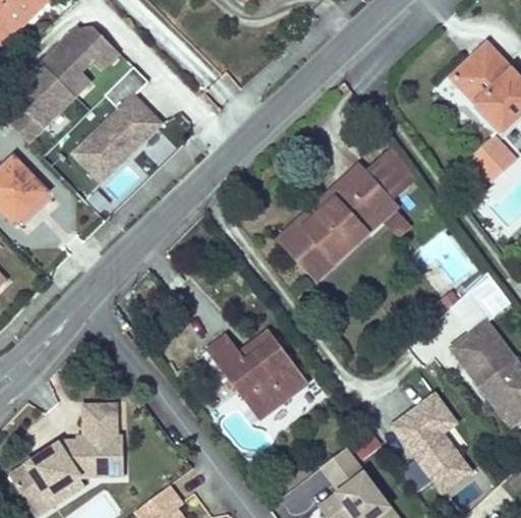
[(37,0),(0,37),(0,47),(46,1),(45,0),(37,0)]
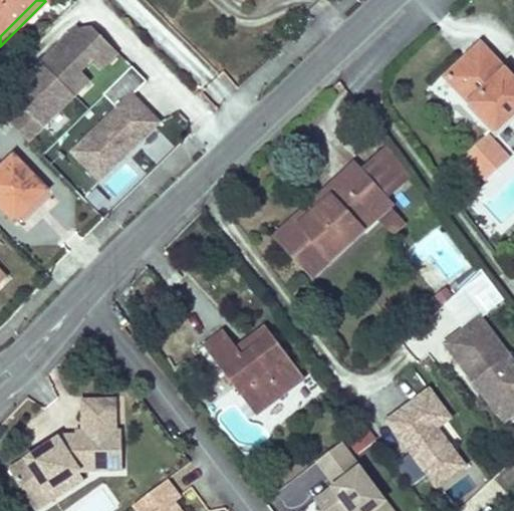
[(0,0),(0,36),(36,0),(44,0),(45,1),(46,0),(0,0)]
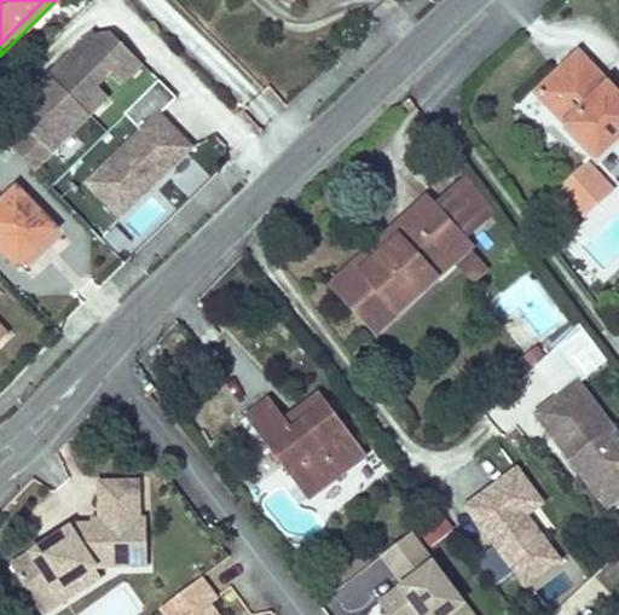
[(34,167),(91,110),(79,98),(97,82),(111,68),(122,79),(143,59),(114,30),(99,33),(94,28),(19,103),(23,108),(17,114),(29,126),(11,144),(34,167)]
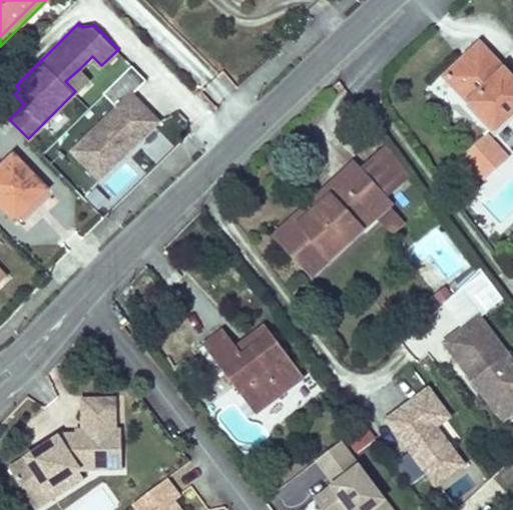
[(512,74),(482,42),(446,75),(496,128),(512,111),(512,74)]
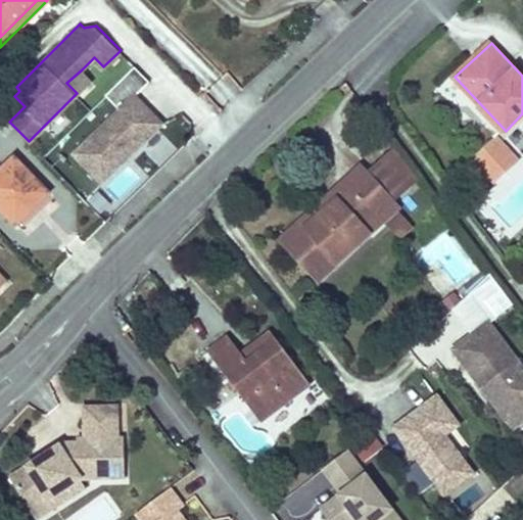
[(135,64),(130,69),(144,85),(150,80),(135,64)]
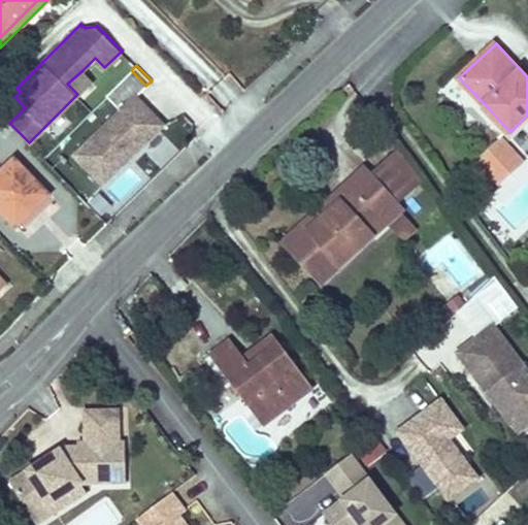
[(77,94),(92,79),(83,70),(67,84),(77,94)]
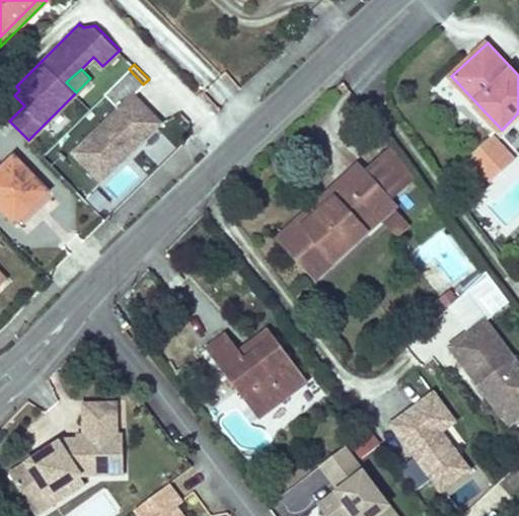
[(103,177),(163,119),(136,91),(143,84),(129,69),(104,93),(119,107),(76,149),(103,177)]
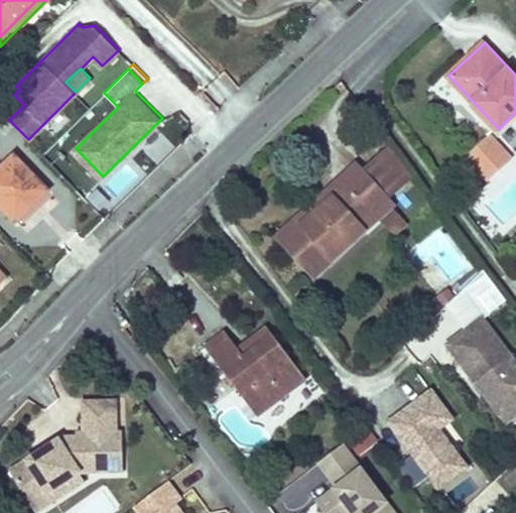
[(19,90),(16,86),(11,91),(14,95),(19,90)]
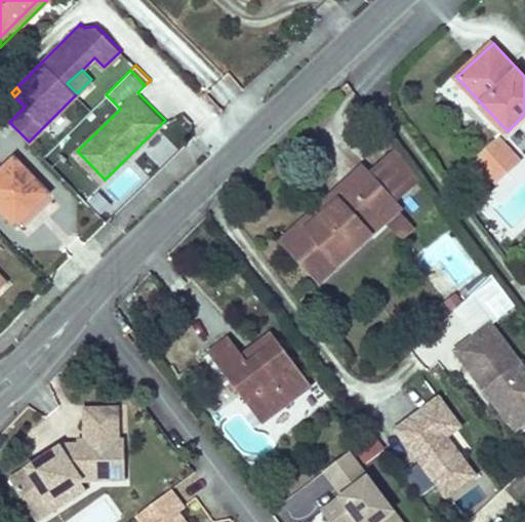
[(499,136),(476,158),(496,181),(520,158),(499,136)]
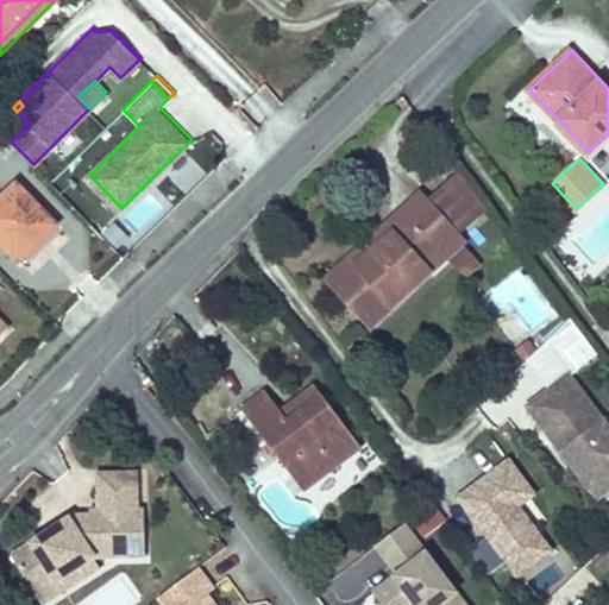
[(489,207),(460,169),(426,199),(458,234),(489,207)]
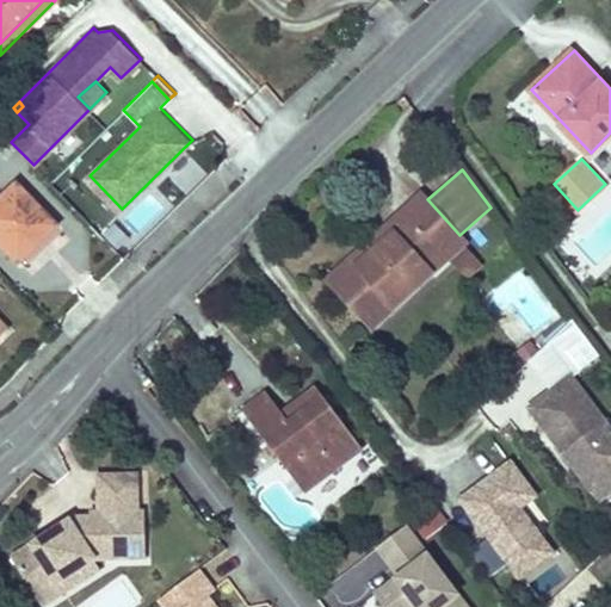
[(0,240),(16,256),(41,231),(45,236),(57,224),(16,183),(0,197),(0,240)]
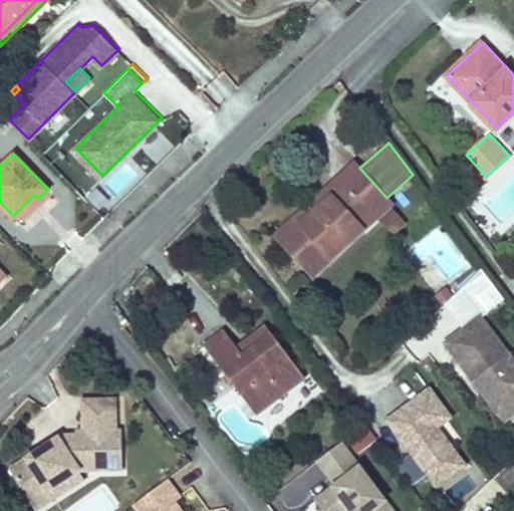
[(320,206),(314,201),(277,235),(313,274),(362,229),(358,224),(387,198),(359,168),(355,163),(339,177),(344,183),(320,206)]
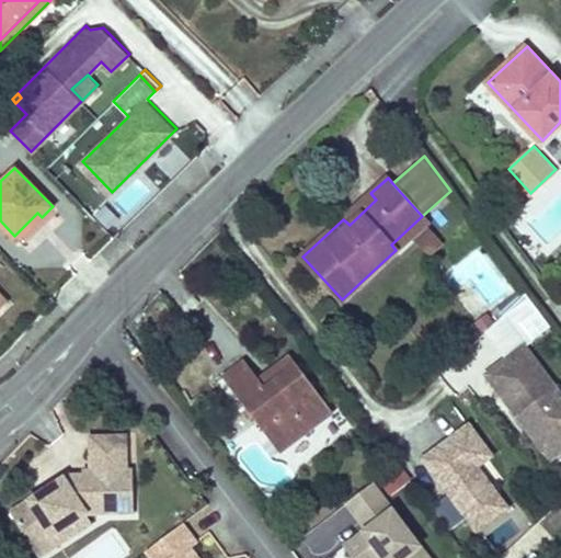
[(370,193),(343,219),(350,225),(376,200),(370,193)]
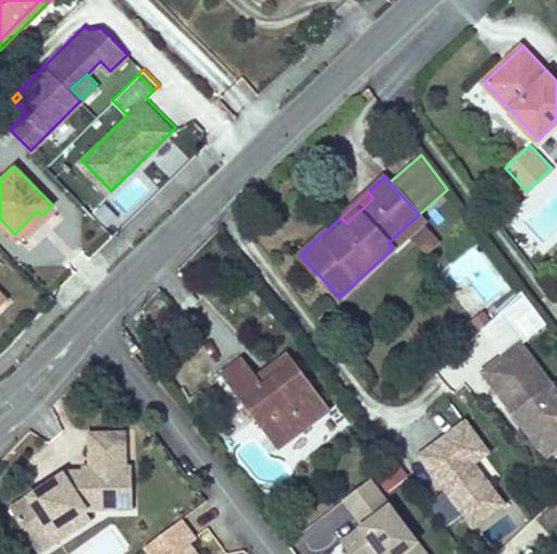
[(37,211),(14,234),(17,238),(41,216),(37,211)]
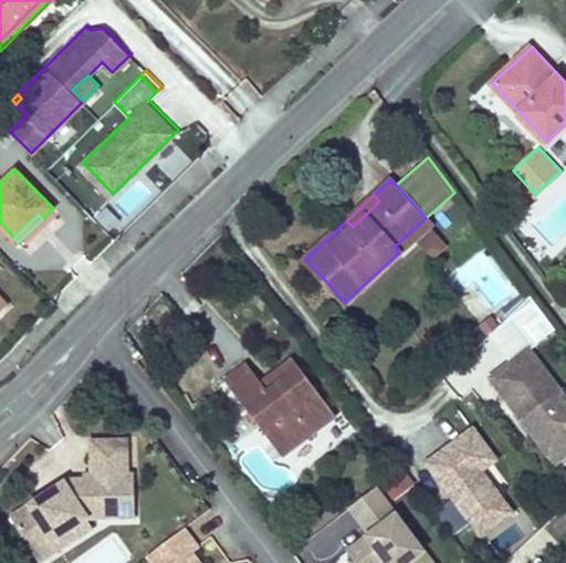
[(426,218),(395,247),(399,252),(417,237),(430,225),(431,225),(426,218)]
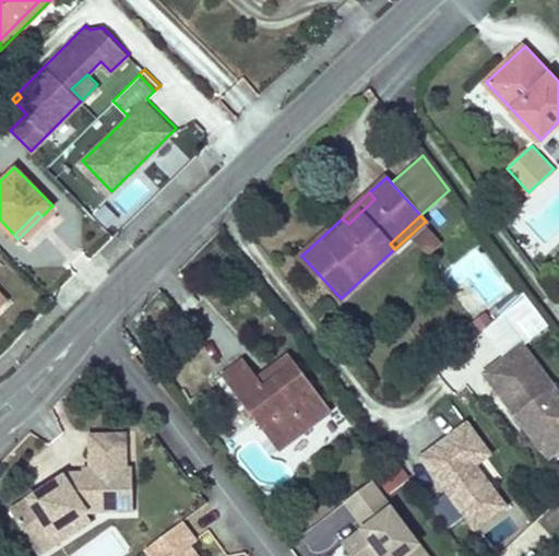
[(441,241),(425,222),(412,234),(428,252),(441,241)]
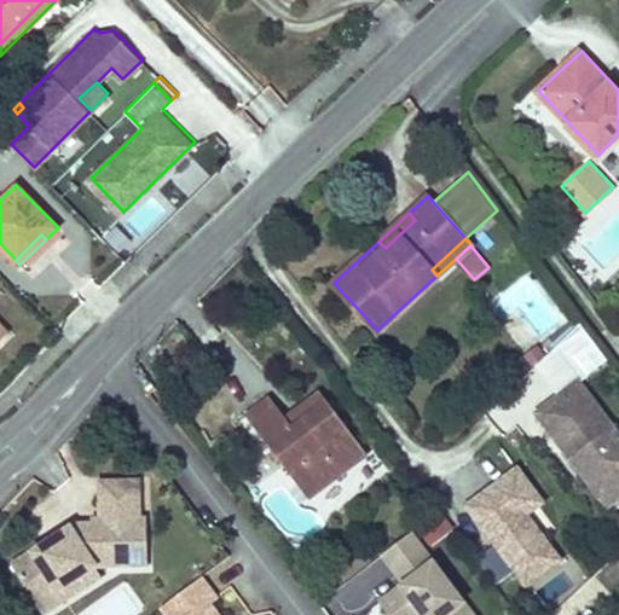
[(573,353),(591,337),(580,321),(556,344),(568,358),(573,353)]
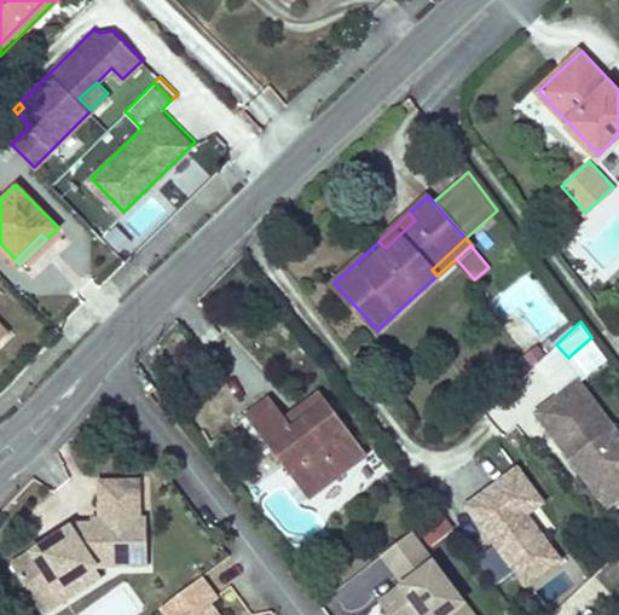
[(579,381),(589,373),(573,353),(568,358),(556,344),(536,363),(560,393),(578,379),(579,381)]
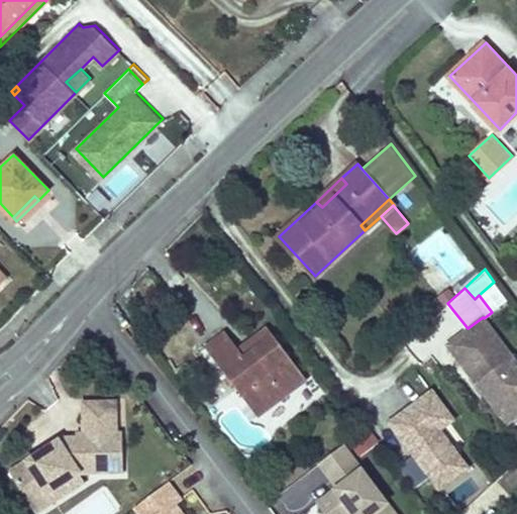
[(516,362),(484,318),(483,317),(468,328),(452,339),(463,354),(459,357),(478,381),(485,376),(491,384),(489,397),(494,403),(516,405),(516,362)]
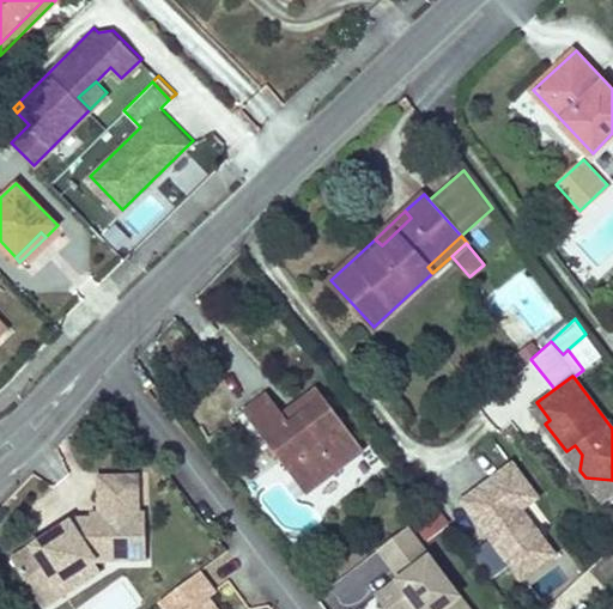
[(305,442),(291,422),(268,393),(244,412),(308,493),(314,489),(341,468),(365,450),(325,397),(305,413),(319,431),(305,442)]
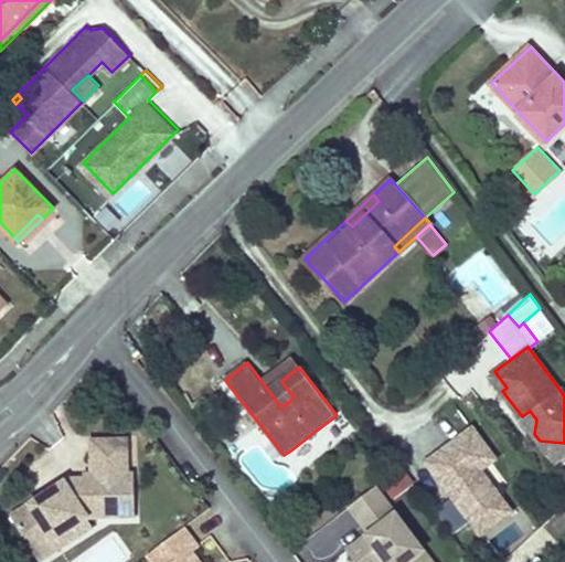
[(507,388),(494,371),(490,375),(502,391),(507,388)]
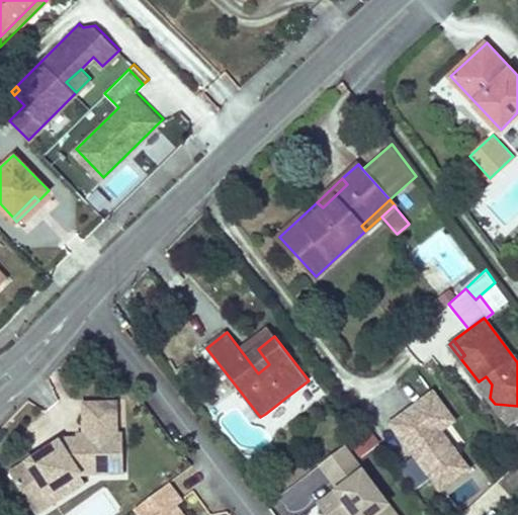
[(258,349),(246,357),(258,373),(269,364),(258,349)]
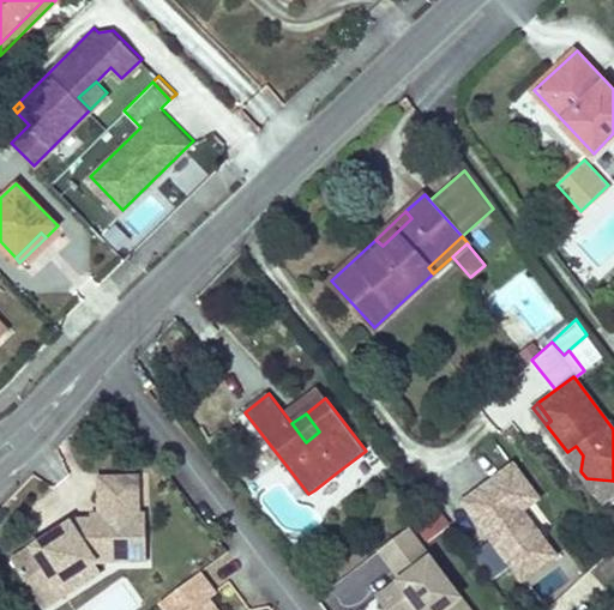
[(581,471),(583,456),(576,446),(567,452),(581,471)]
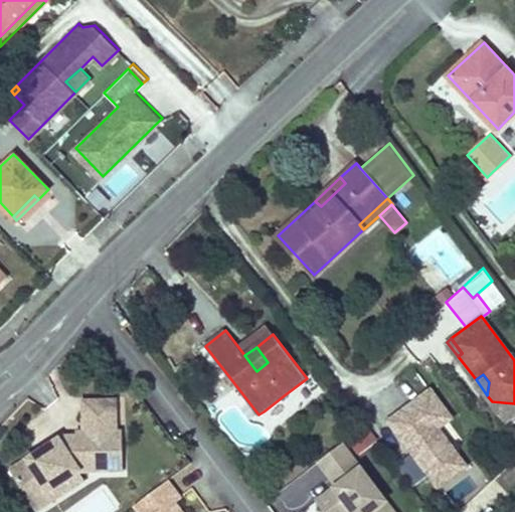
[(454,417),(430,386),(385,420),(408,452),(440,429),(454,417)]
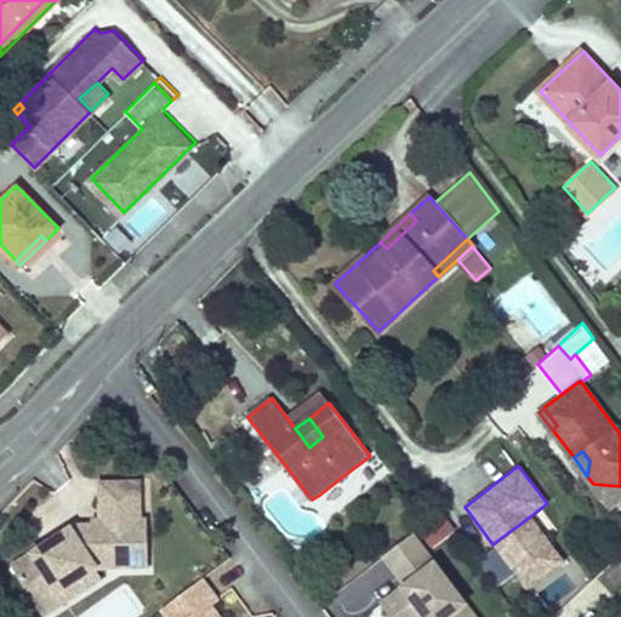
[(346,474),(318,496),(328,508),(355,486),(346,474)]
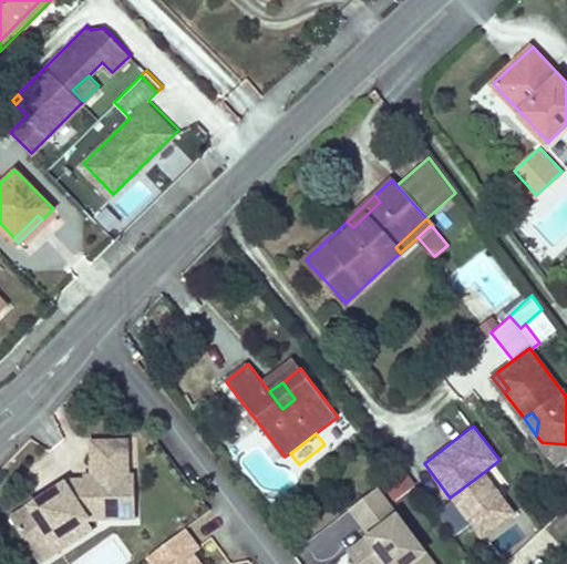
[(127,472),(126,438),(90,438),(91,472),(82,473),(82,475),(69,477),(9,514),(27,541),(44,529),(51,539),(86,516),(134,514),(133,472),(127,472)]
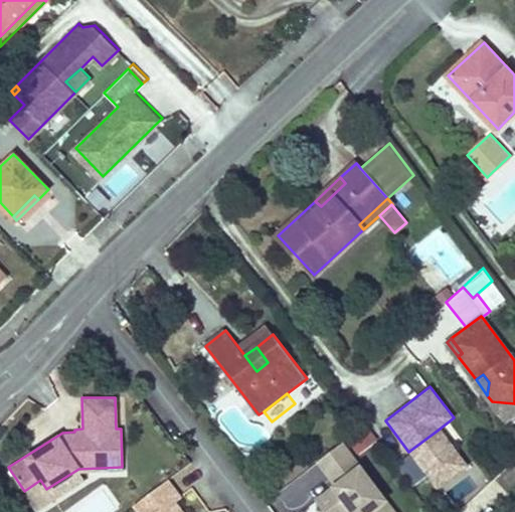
[(505,419),(514,411),(514,403),(492,401),(505,419)]
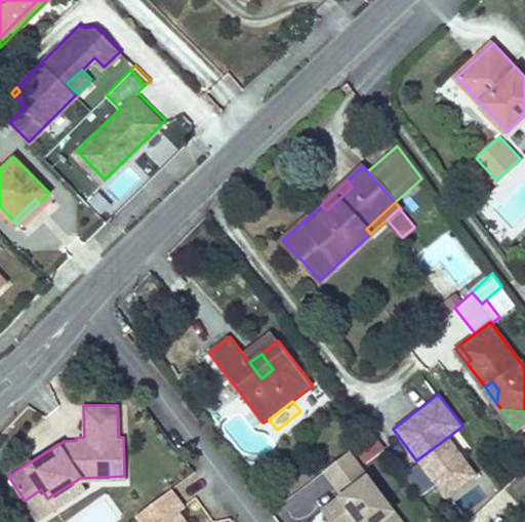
[(475,471),(448,437),(416,460),(444,495),(475,471)]
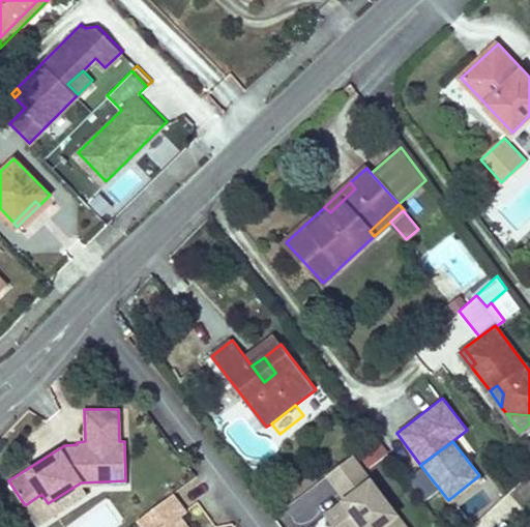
[(407,526),(352,455),(328,472),(342,490),(345,487),(351,495),(326,514),(335,526),(358,526),(363,524),(364,526),(407,526)]
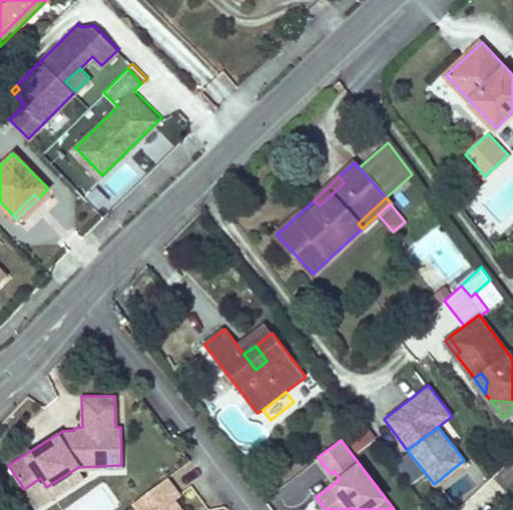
[(40,478),(24,489),(35,506),(84,475),(78,467),(46,487),(40,478)]
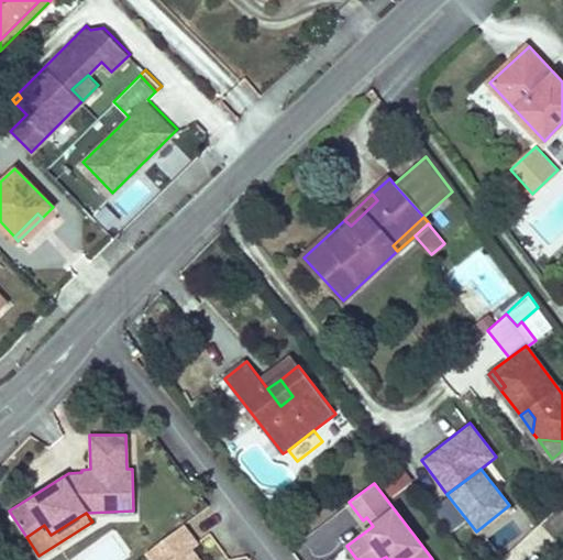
[(196,542),(181,525),(147,550),(154,559),(198,559),(189,548),(196,542)]
